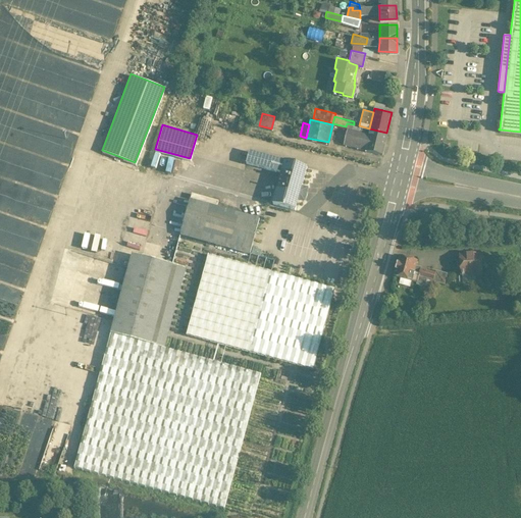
[(363,128),(352,125),(351,127),(347,126),(343,143),(365,148),(368,133),(362,131),(363,128)]
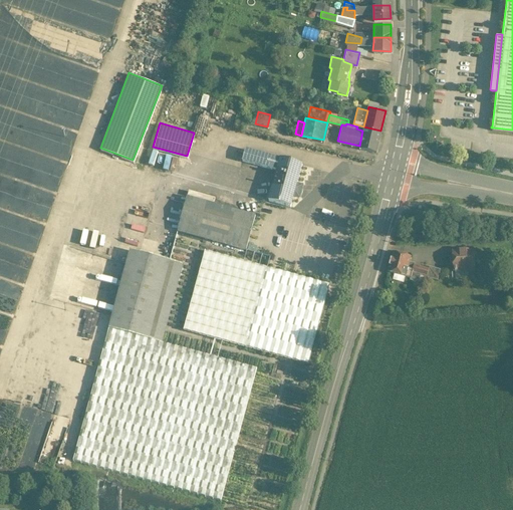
[(380,131),(363,126),(362,131),(359,146),(359,147),(375,151),(380,131)]
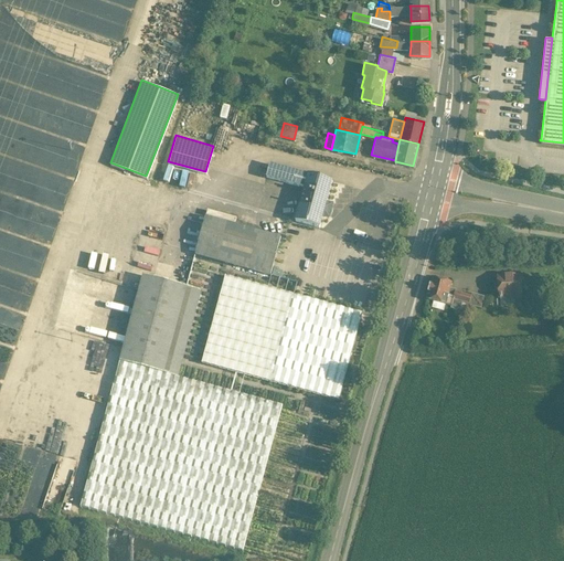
[(283,166),(269,161),(266,175),(278,178),(283,166)]
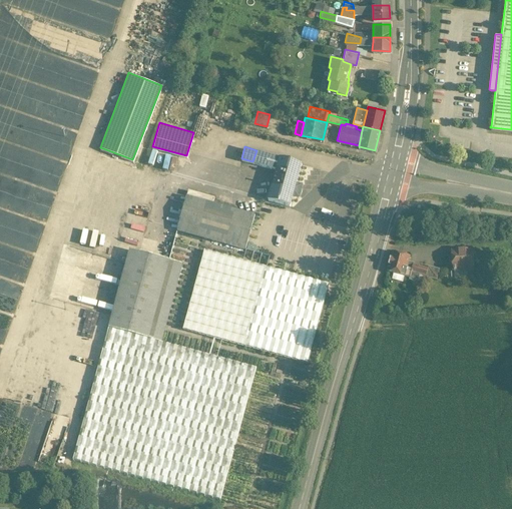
[(274,155),(257,150),(252,161),(271,166),(271,165),(274,155)]
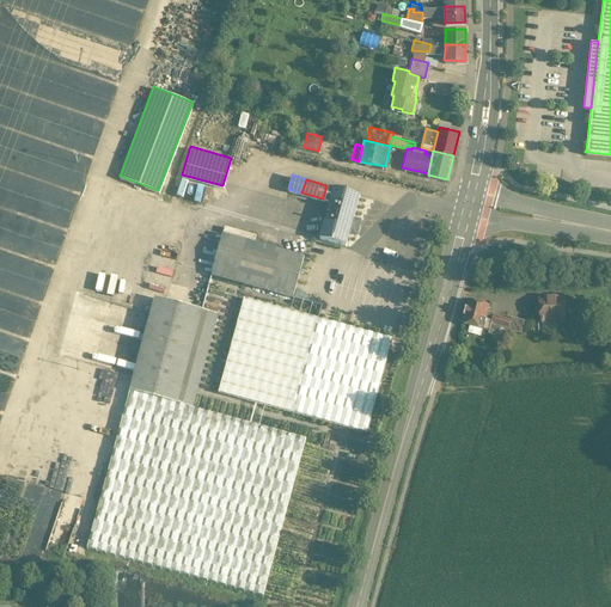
[(333,186),(327,185),(323,197),(329,200),(333,186)]
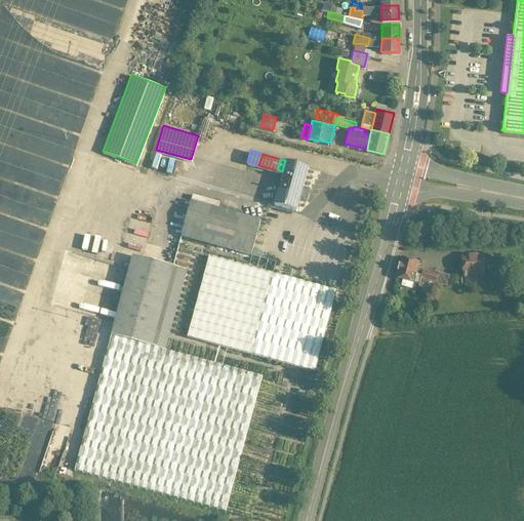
[(280,182),(301,188),(303,185),(308,165),(285,160),(282,171),(280,182)]
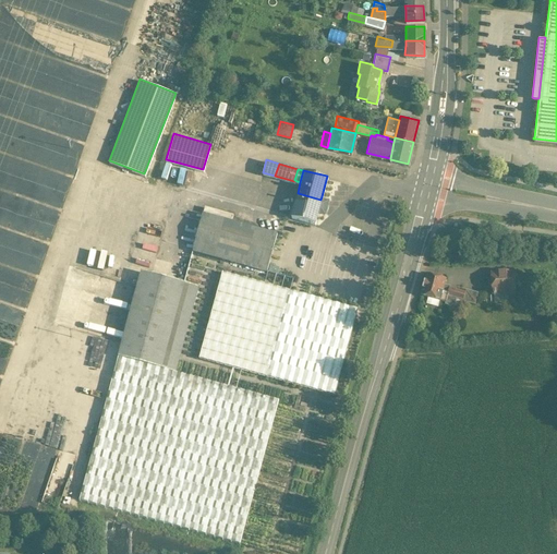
[(321,200),(298,193),(291,216),(314,223),(317,211),(321,200)]
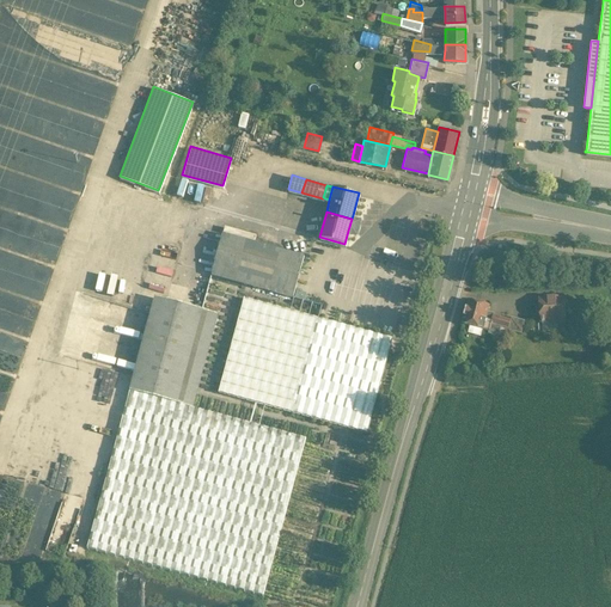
[(361,218),(353,215),(352,219),(348,231),(356,233),(361,218)]
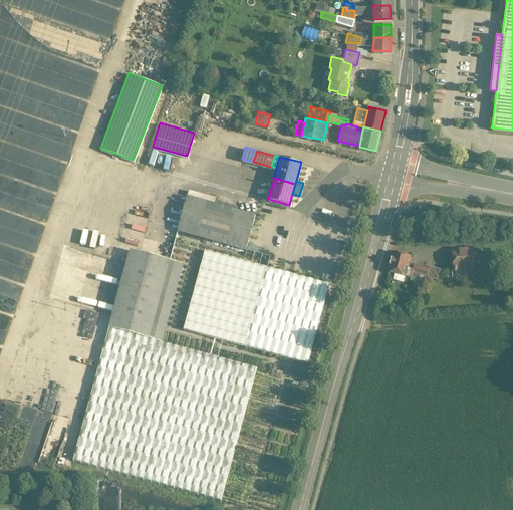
[(255,213),(187,194),(177,229),(245,248),(255,213)]
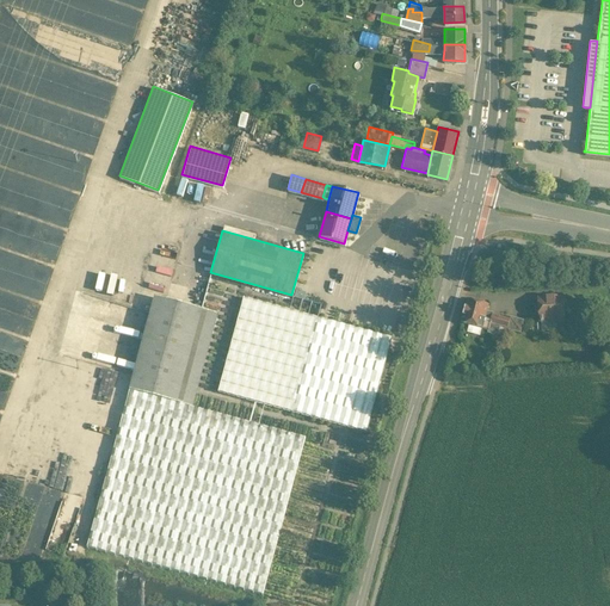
[(202,307),(154,294),(129,388),(177,400),(202,307)]
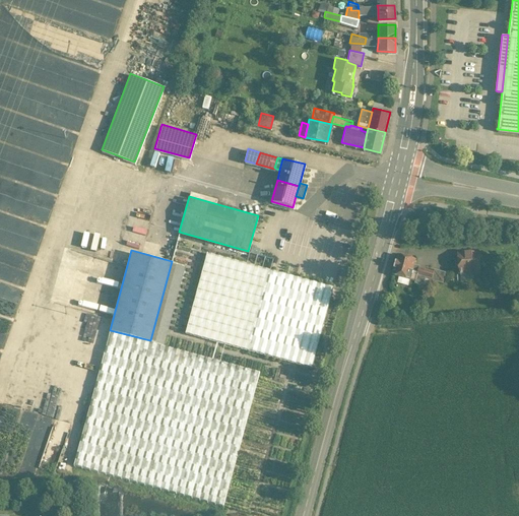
[(477,250),(457,251),(458,256),(455,258),(455,263),(458,264),(459,270),(459,272),(460,272),(460,271),(461,271),(461,270),(478,269),(477,250)]
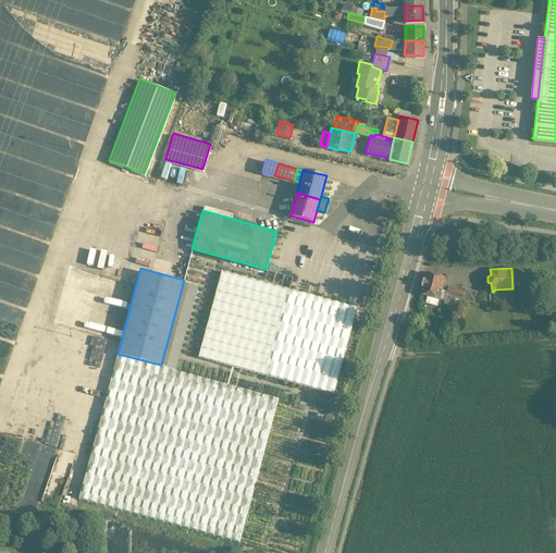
[(288,287),(222,269),(198,355),(266,373),(288,287)]
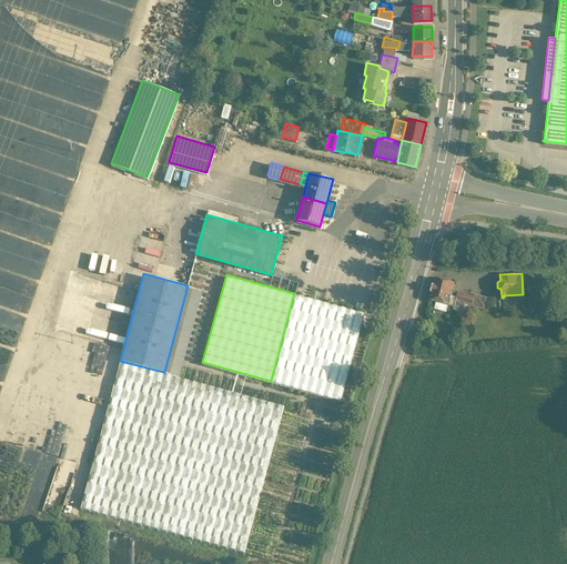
[(453,281),(433,277),(432,283),(431,283),(429,291),(427,298),(447,303),(452,288),(453,281)]
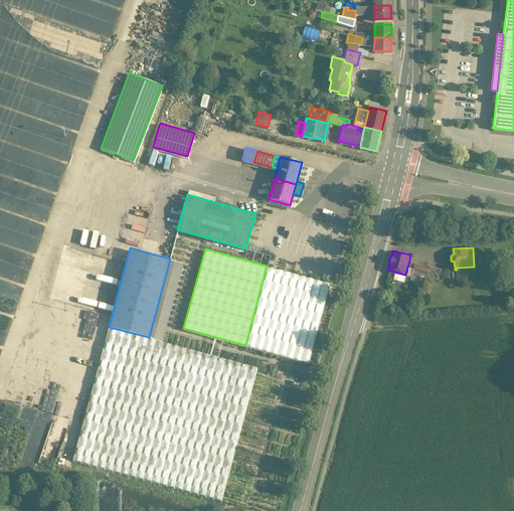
[(149,337),(162,341),(182,263),(170,259),(149,337)]
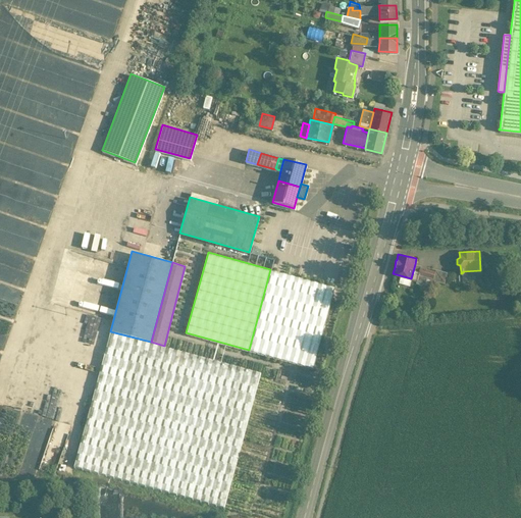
[(420,265),(415,264),(411,278),(416,280),(418,273),(419,273),(420,266),(420,265)]
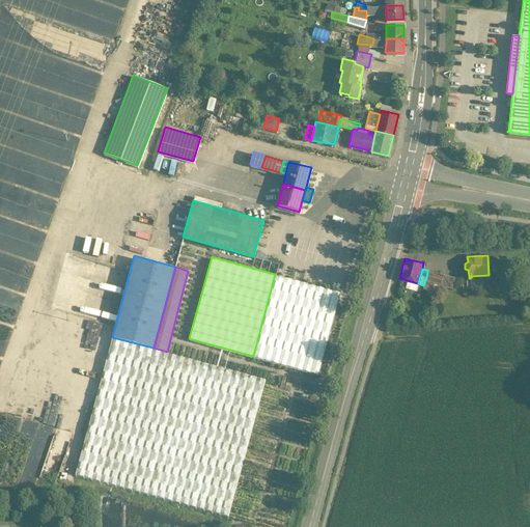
[(442,275),(427,271),(426,278),(429,279),(428,282),(433,283),(434,280),(436,281),(440,282),(442,275)]
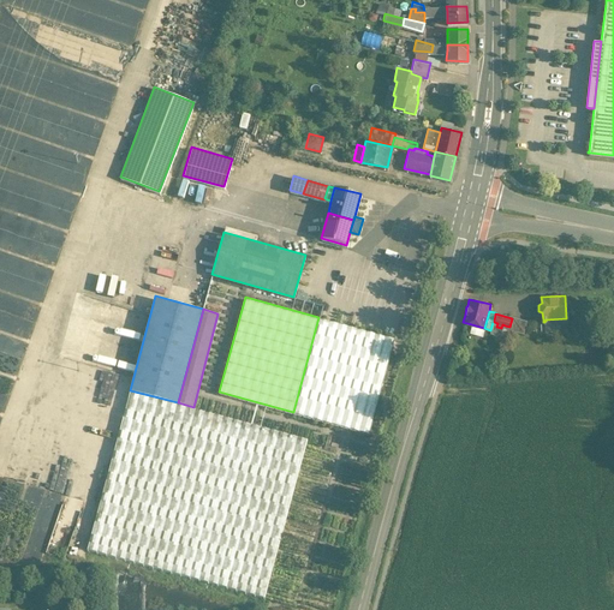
[(526,318),(513,316),(512,318),(510,327),(510,328),(523,332),(526,318)]
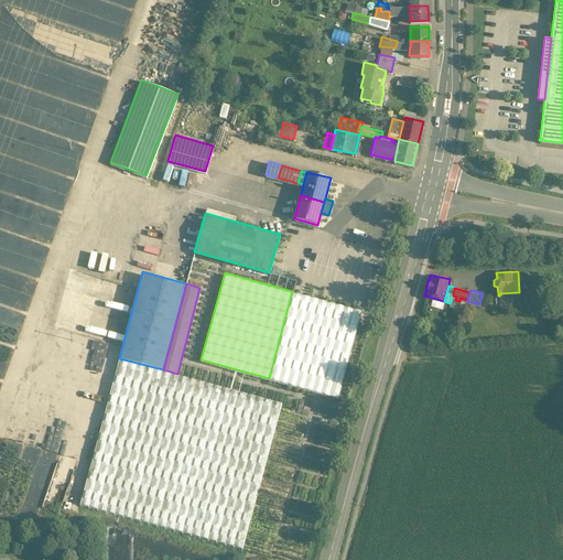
[(361,310),(292,291),(269,378),(337,397),(361,310)]
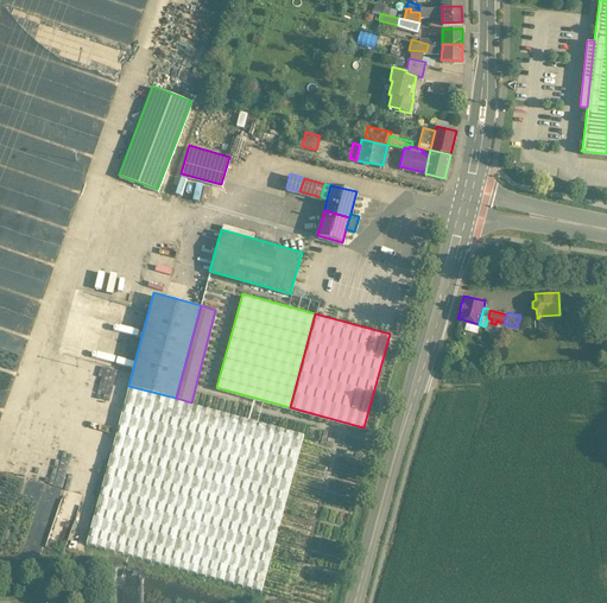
[(488,318),(487,318),(485,327),(484,332),(494,335),(499,322),(497,321),(495,324),(491,323),(492,319),(488,318)]
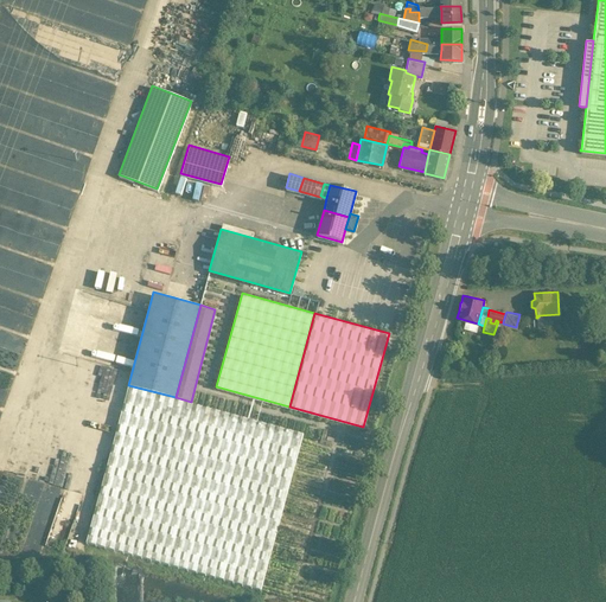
[(503,322),(498,321),(493,334),(499,337),(503,324),(503,322)]
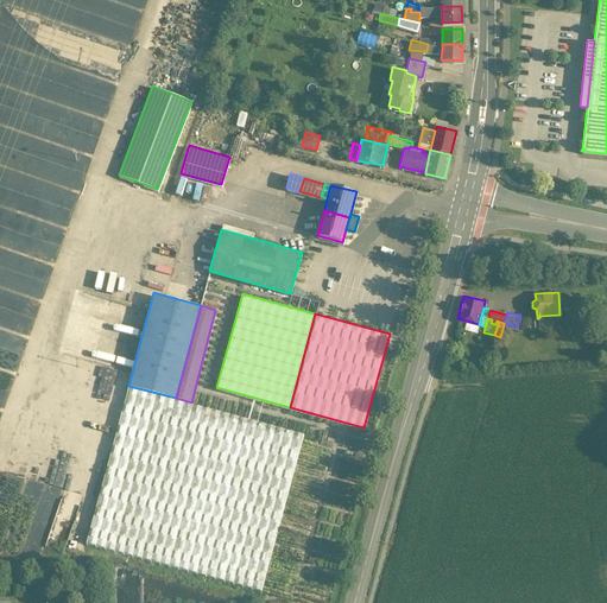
[(176,398),(128,386),(86,541),(261,589),(303,433),(191,402),(176,398)]
